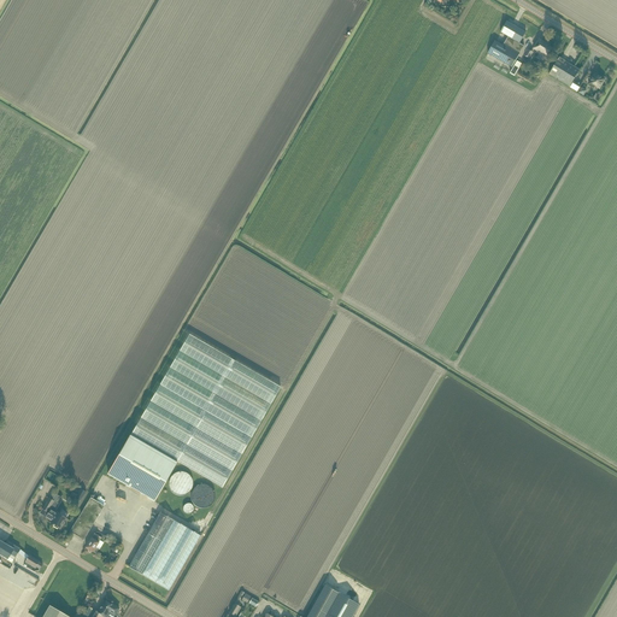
[(526,34),(526,33),(527,33),(507,22),(500,33),(509,37),(504,46),(495,41),(488,54),(512,68),(524,46),(519,43),(526,34)]
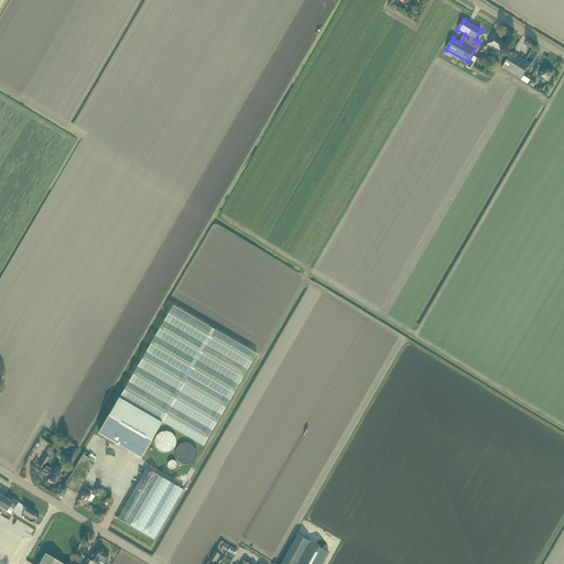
[(500,40),(496,38),(492,35),(487,44),(490,46),(500,52),(502,50),(503,51),(505,50),(507,47),(507,45),(505,44),(506,44),(499,41),(500,40)]
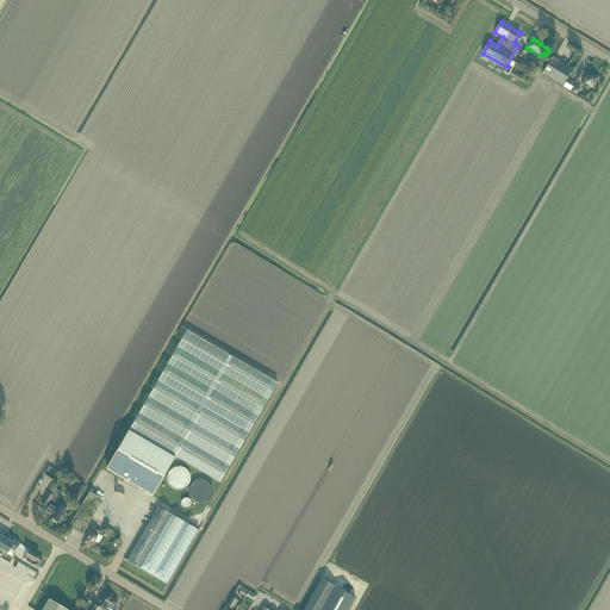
[(564,86),(573,70),(554,57),(543,74),(564,86)]
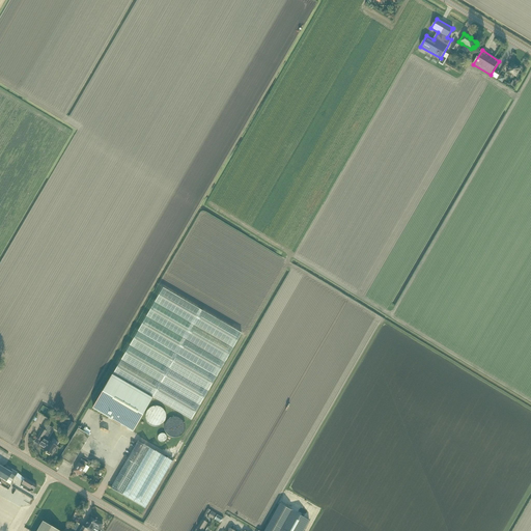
[(443,65),(445,63),(449,55),(445,53),(439,63),(443,65)]
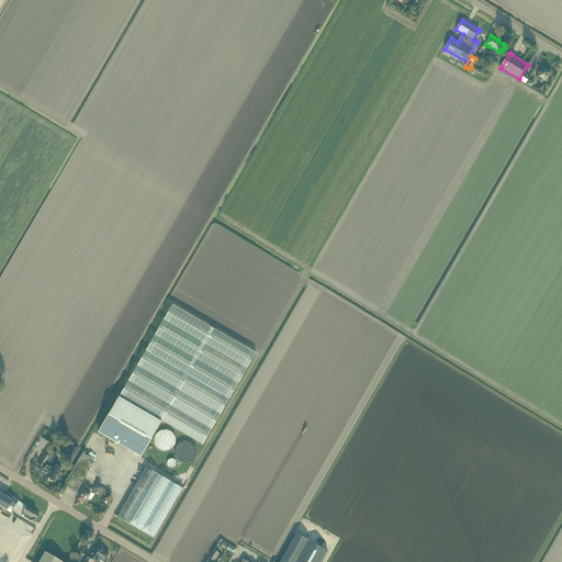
[(543,80),(546,81),(551,72),(541,67),(536,78),(542,81),(543,80)]
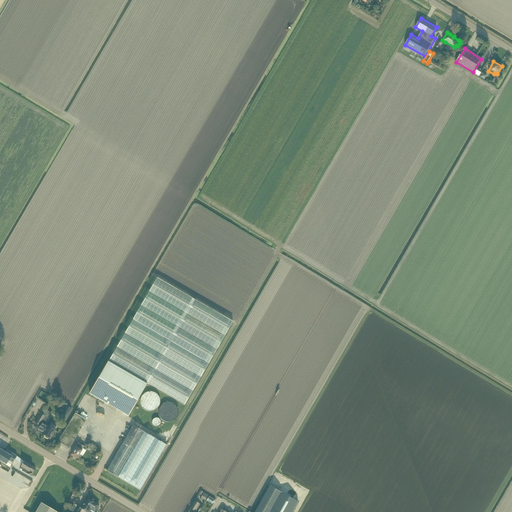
[(133,319),(209,363),(232,322),(157,278),(133,319)]
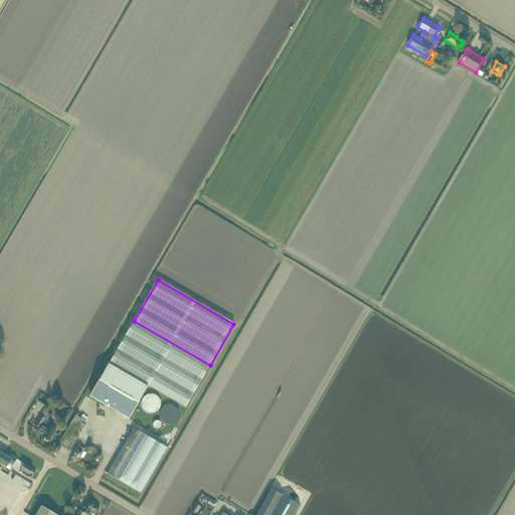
[(110,363),(91,396),(109,407),(109,408),(117,412),(129,418),(148,385),(185,407),(210,365),(134,321),(110,363)]
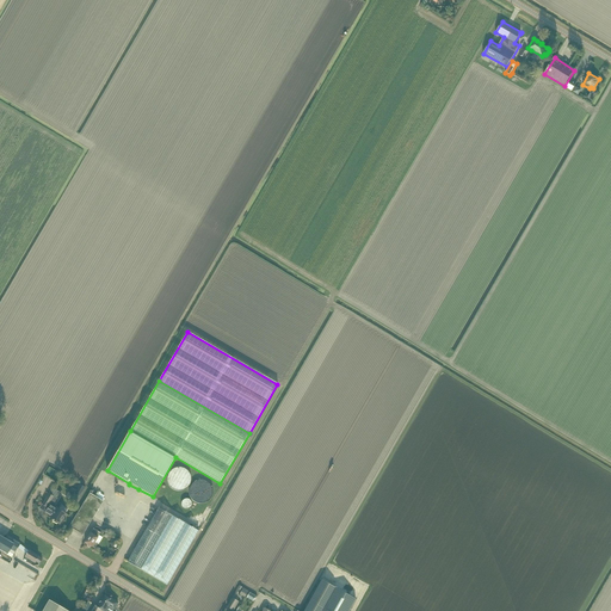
[(191,481),(191,479),(191,476),(191,474),(190,471),(189,470),(186,468),(184,467),(181,467),(180,466),(178,466),(176,467),(173,468),(171,469),(170,471),(168,474),(167,475),(167,479),(167,481),(168,483),(170,486),(171,487),(173,488),(174,489),(177,491),(179,491),(183,491),(184,489),(186,488),(189,487),(190,485),(191,482),(191,481)]
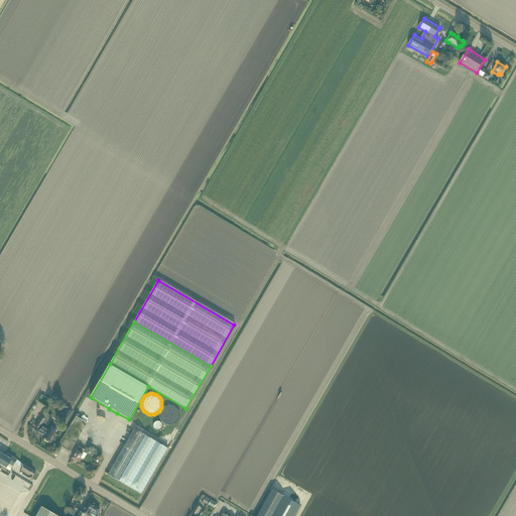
[(179,416),(179,414),(179,412),(178,410),(177,408),(176,407),(175,406),(173,405),(171,404),(169,404),(167,404),(165,405),(163,406),(162,407),(161,408),(159,410),(159,412),(159,414),(159,416),(159,418),(161,420),(162,421),(163,423),(165,424),(167,424),(169,425),(171,424),(173,424),(175,423),(176,422),(177,420),(178,418),(179,416)]
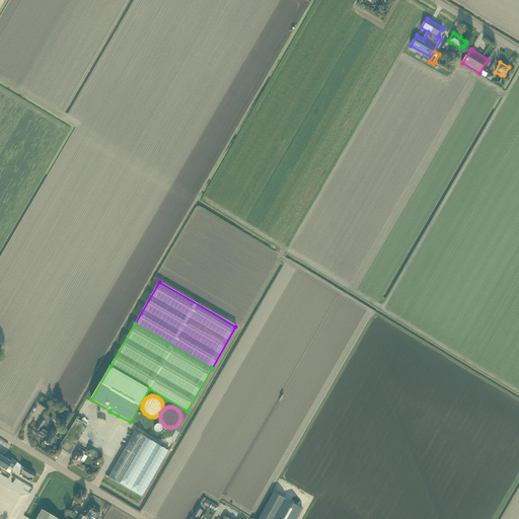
[(62,415),(61,417),(63,419),(68,423),(70,419),(73,415),(67,411),(65,416),(62,415)]
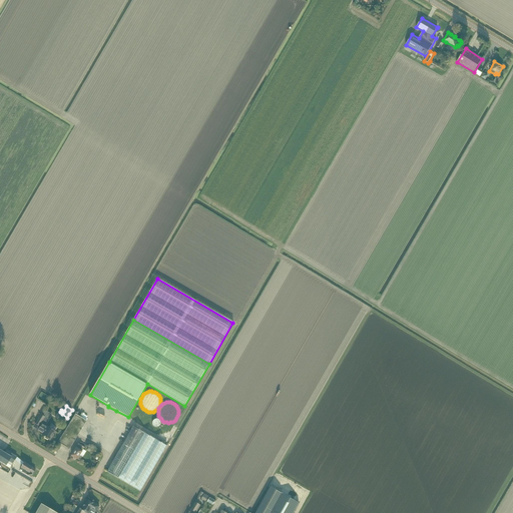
[(35,424),(33,427),(38,430),(43,433),(42,435),(45,437),(50,440),(55,431),(47,426),(47,424),(46,424),(49,419),(45,417),(41,415),(41,414),(35,424)]
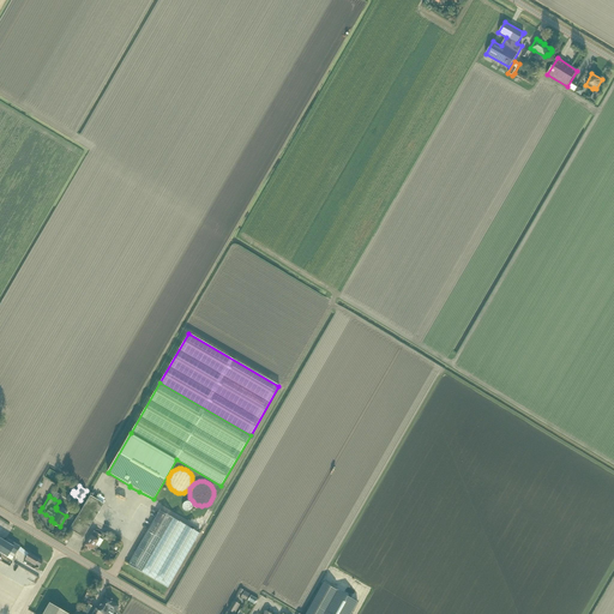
[(192,507),(192,506),(192,505),(191,503),(190,501),(187,501),(185,501),(184,503),(182,504),(182,506),(182,507),(182,509),(184,510),(185,511),(186,512),(188,511),(191,511),(192,509),(192,507)]
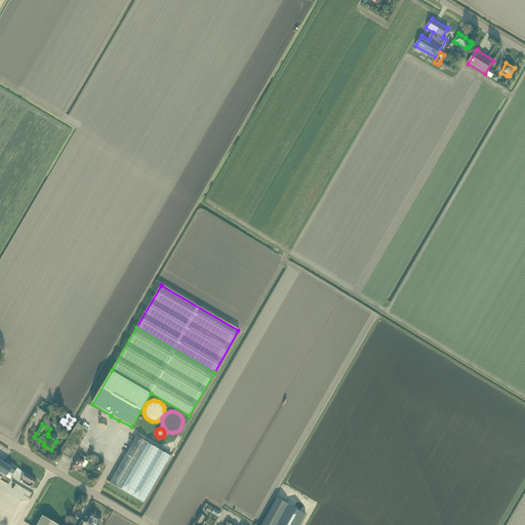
[(170,456),(136,436),(110,483),(144,502),(170,456)]
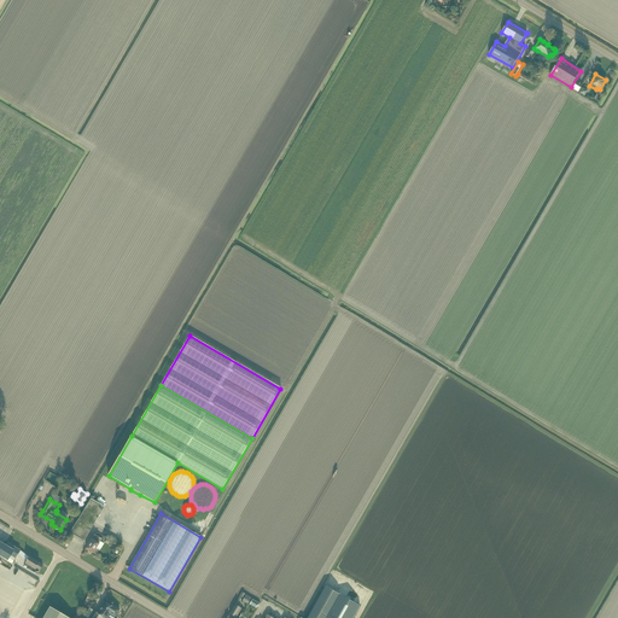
[(97,554),(99,551),(97,548),(99,543),(100,543),(99,542),(101,538),(95,534),(86,548),(88,551),(88,552),(89,553),(91,553),(92,553),(92,552),(93,553),(94,552),(97,554)]
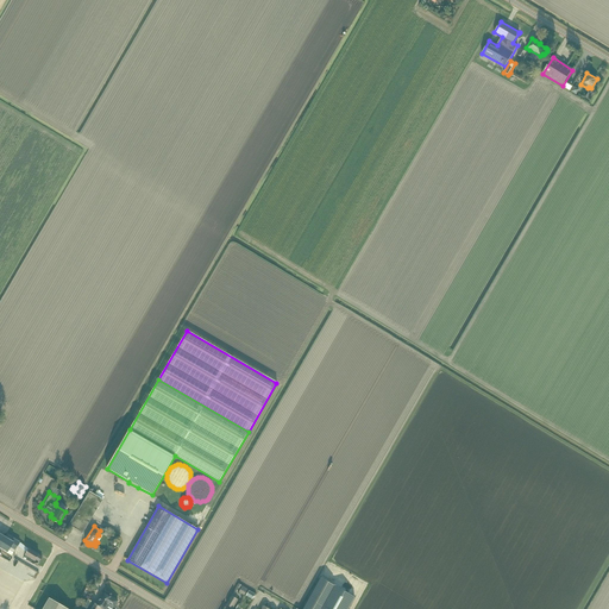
[(14,550),(20,541),(8,534),(6,538),(6,537),(0,546),(0,547),(7,552),(7,553),(12,556),(14,550)]
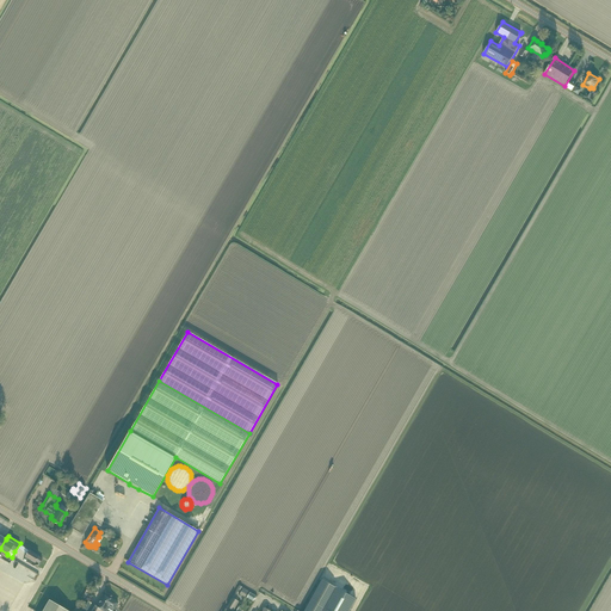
[(39,565),(43,559),(29,550),(25,556),(35,563),(36,562),(39,565)]
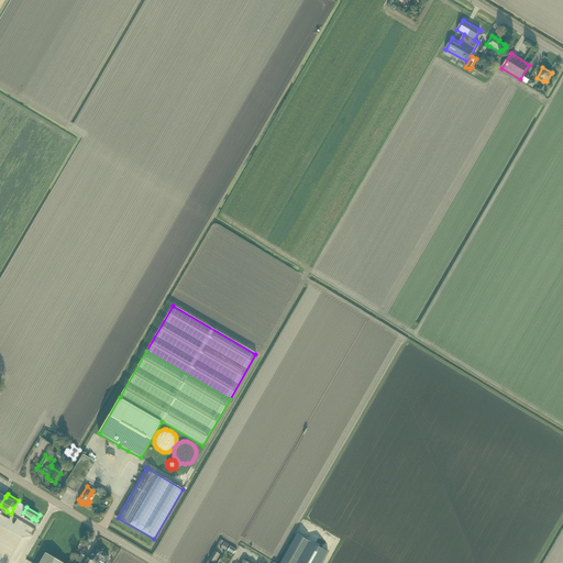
[(17,530),(21,523),(14,520),(10,527),(17,530)]
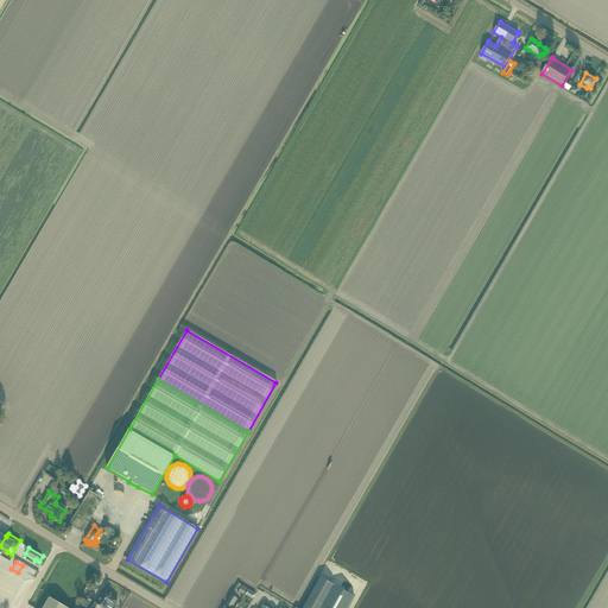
[(347,607),(354,596),(333,584),(320,577),(302,607),(347,607)]
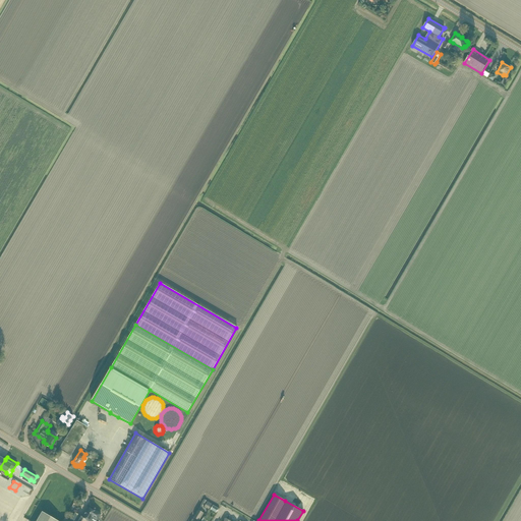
[(81,520),(83,518),(89,520),(91,520),(92,520),(100,520),(101,520),(98,519),(101,514),(97,511),(96,512),(88,508),(82,517),(79,515),(75,520),(81,520)]
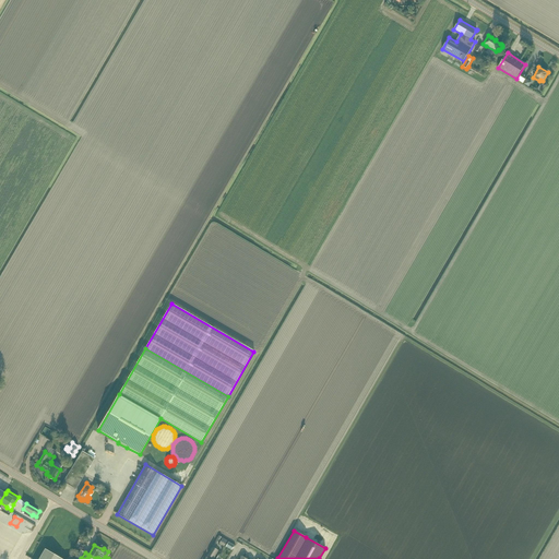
[(217,549),(213,547),(207,556),(213,558),(217,549)]
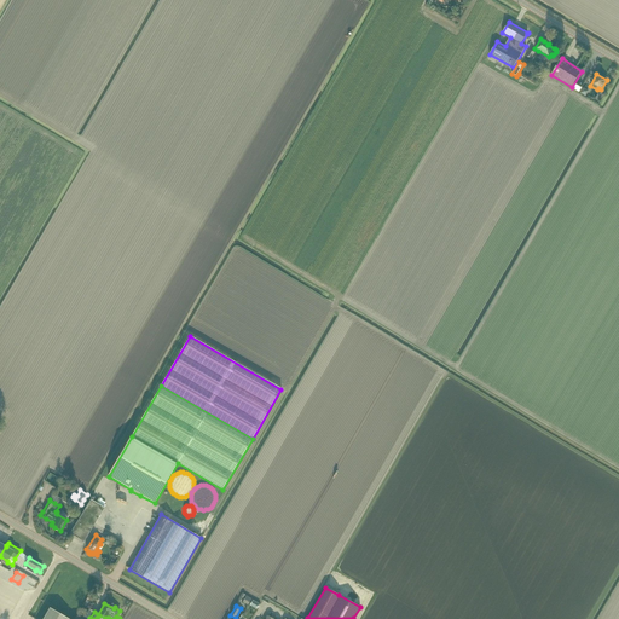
[(77,613),(74,618),(68,618),(50,608),(42,618),(81,618),(82,618),(80,617),(81,615),(77,613)]
